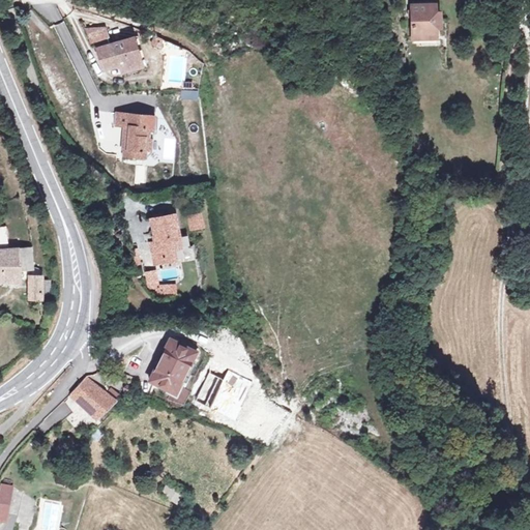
[(437,34),(436,29),(435,11),(435,5),(412,6),(414,35),(437,34)]
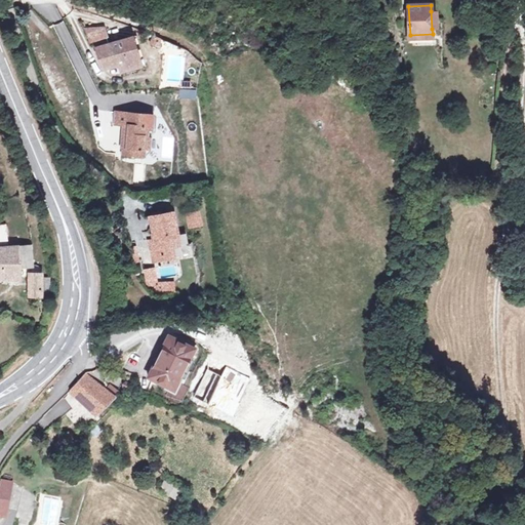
[(92,42),(95,41),(105,38),(103,32),(89,37),(92,42)]
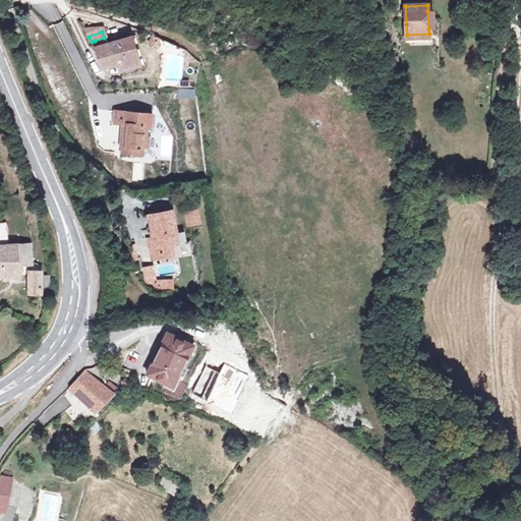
[(117,64),(137,58),(131,37),(109,44),(107,38),(104,38),(95,41),(103,68),(117,64)]
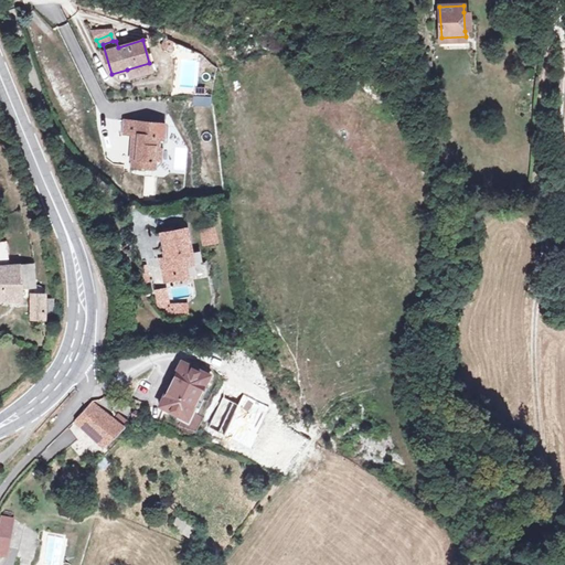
[(152,72),(149,63),(127,70),(130,78),(152,72)]
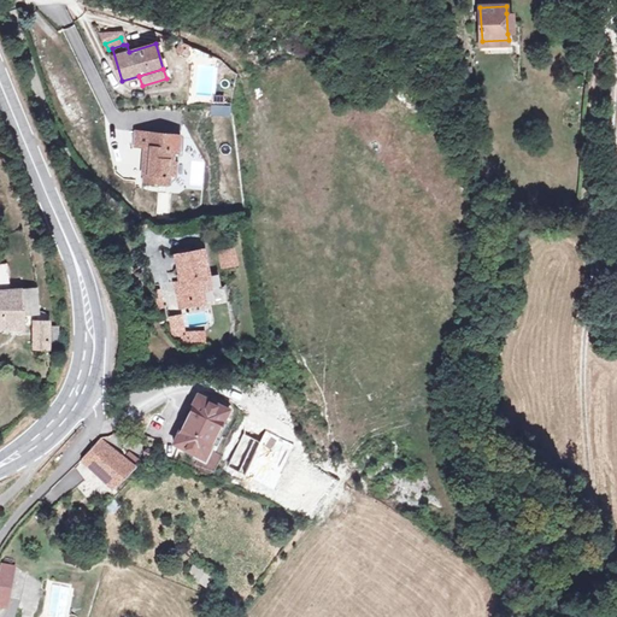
[(148,163),(142,163),(141,174),(144,174),(142,181),(169,183),(170,176),(172,176),(175,152),(180,152),(181,135),(147,133),(146,147),(150,147),(150,154),(148,163)]
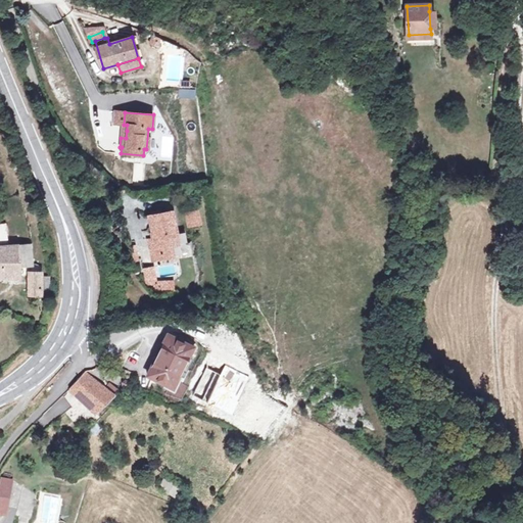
[(178,244),(175,231),(171,211),(149,217),(154,237),(149,238),(153,259),(173,256),(171,245),(178,244)]
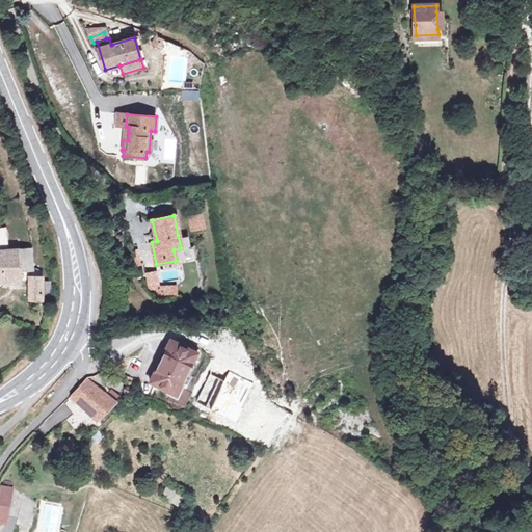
[(200,216),(192,217),(194,229),(203,228),(200,216)]
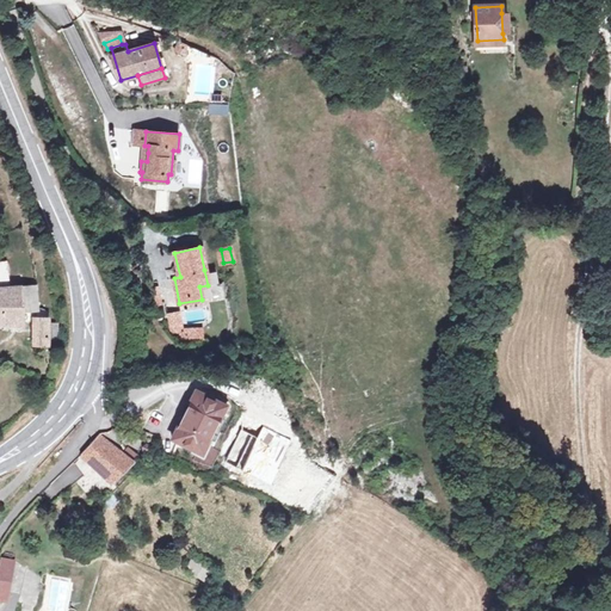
[(216,269),(204,270),(208,285),(218,283),(216,269)]
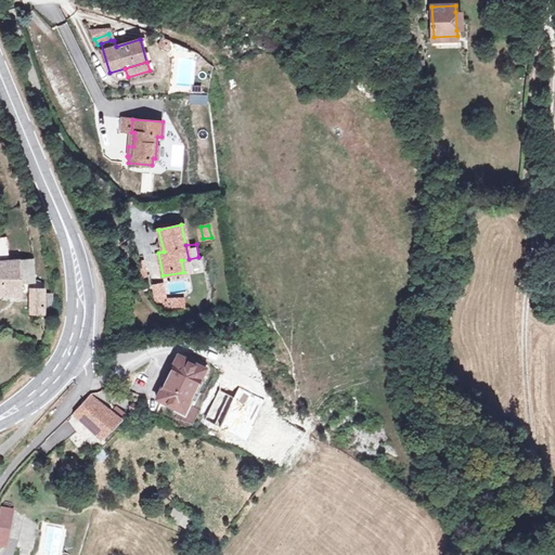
[(0,293),(21,295),(20,281),(34,280),(31,258),(9,261),(0,261),(0,293)]
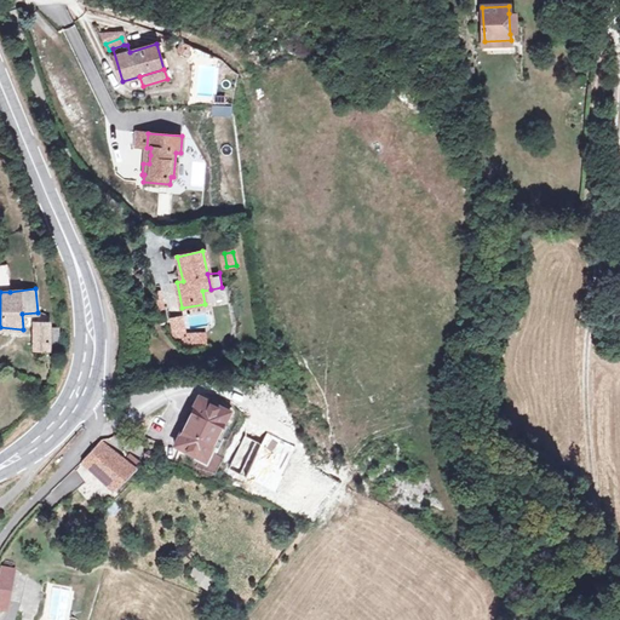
[(185,340),(184,336),(181,319),(171,320),(176,338),(181,337),(183,340),(185,340)]
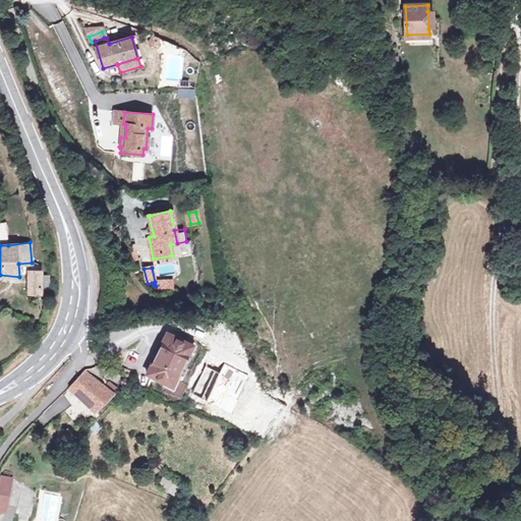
[(42,275),(42,271),(30,271),(30,293),(42,294),(42,275)]
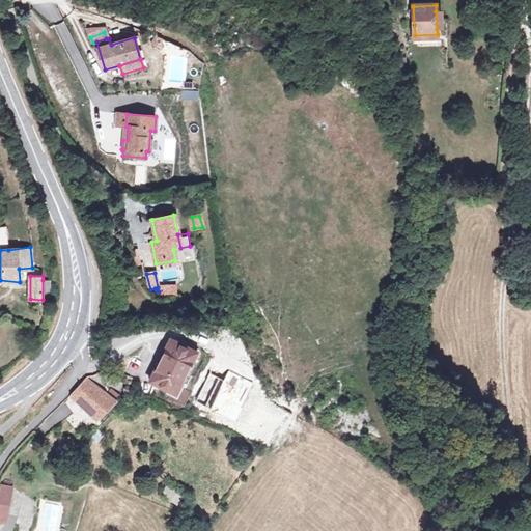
[(43,280),(43,300),(51,299),(52,280),(43,280)]
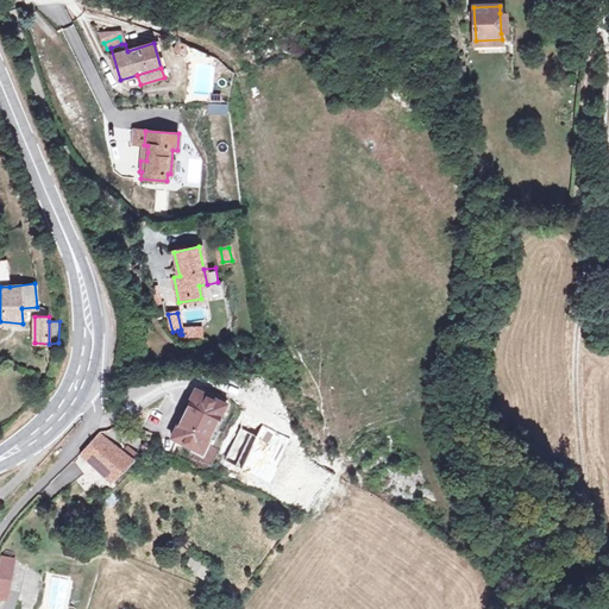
[(276,388),(269,390),(276,405),(282,401),(276,388)]
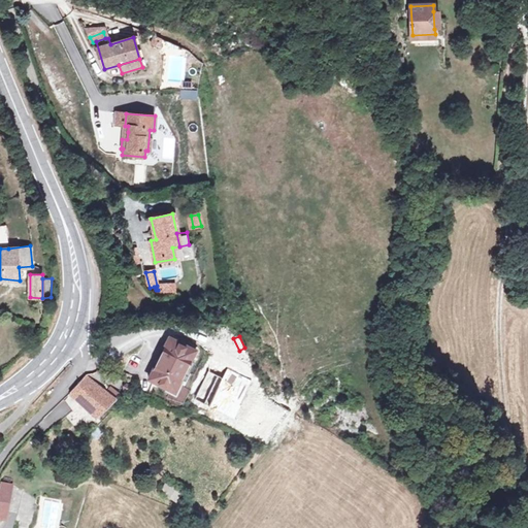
[(151,378),(175,391),(196,350),(171,337),(151,378)]
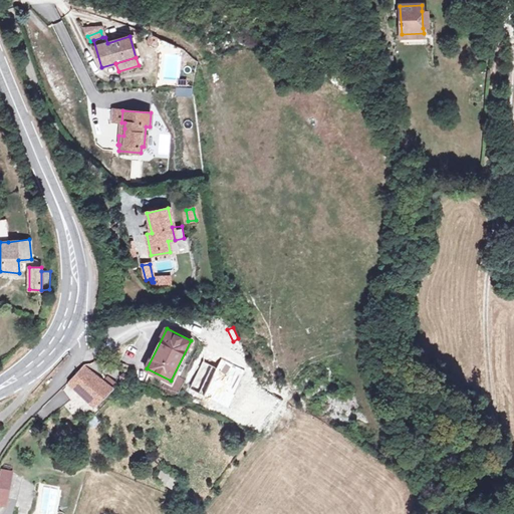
[(108,386),(82,365),(72,377),(80,383),(75,389),(93,405),(113,386),(110,383),(108,386)]
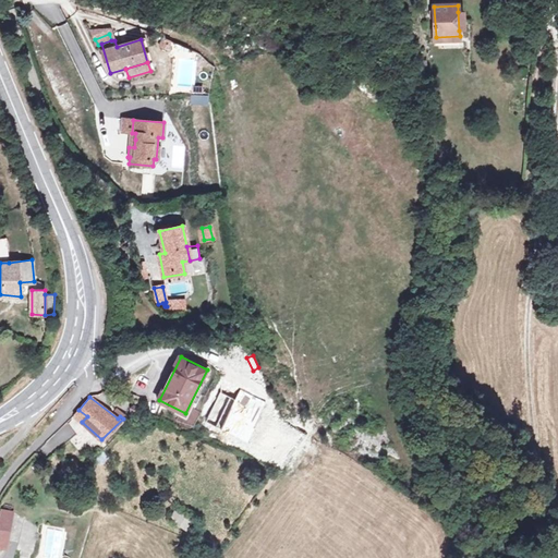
[(87,416),(79,410),(73,415),(82,422),(87,416)]
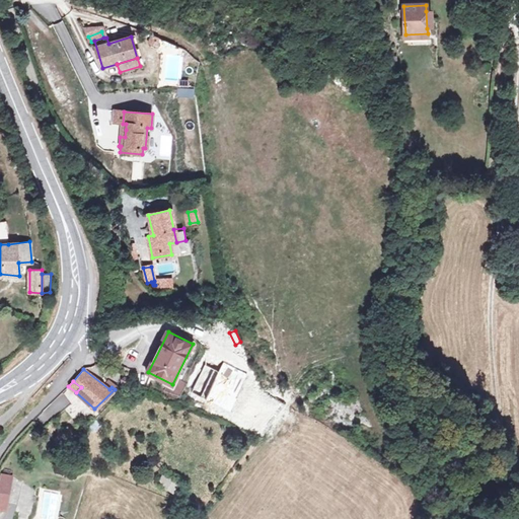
[(72,402),(77,396),(67,388),(63,394),(72,402)]
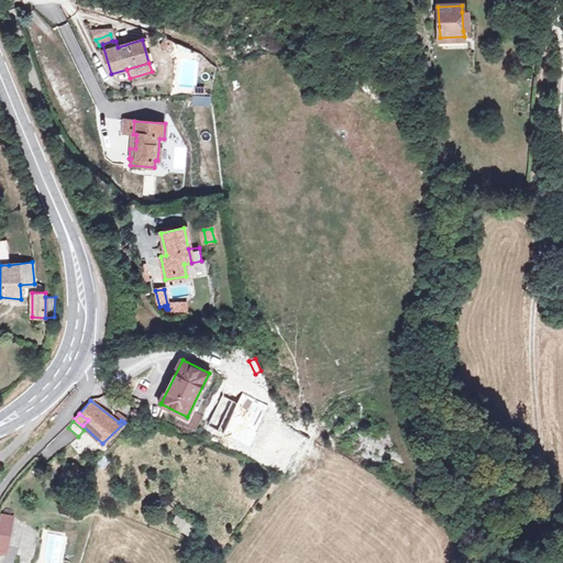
[(65,427),(53,443),(64,451),(76,434),(65,427)]
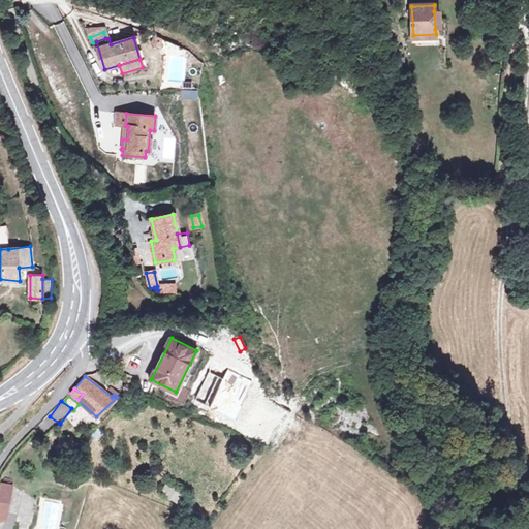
[(160,490),(176,504),(183,497),(167,483),(160,490)]
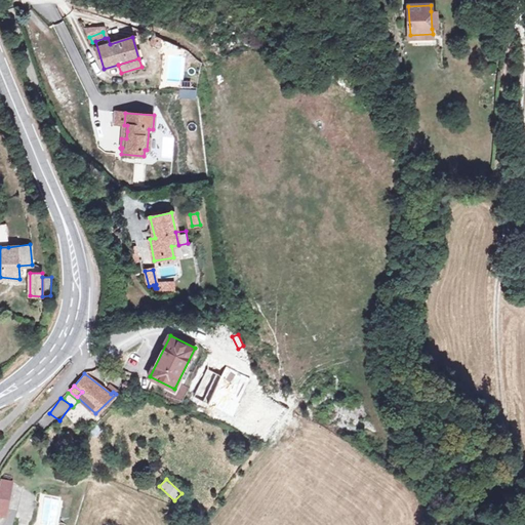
[(0,489),(0,498),(9,500),(12,482),(2,480),(0,489)]
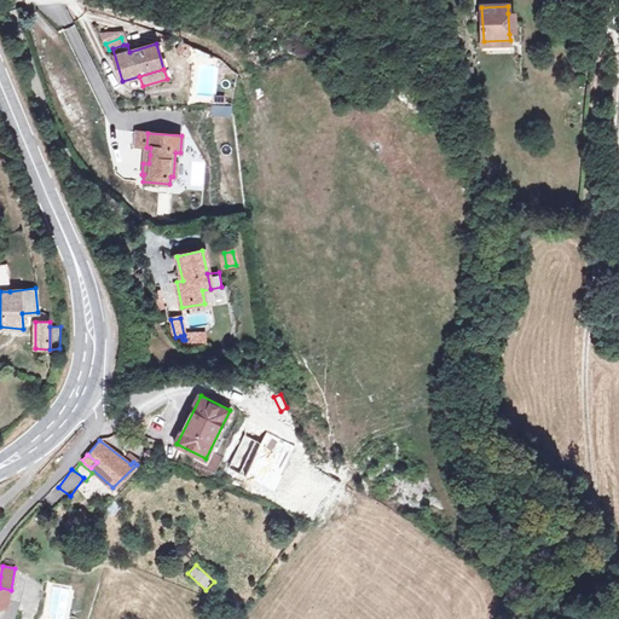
[(9,612),(18,613),(23,577),(16,576),(13,590),(11,589),(9,612)]
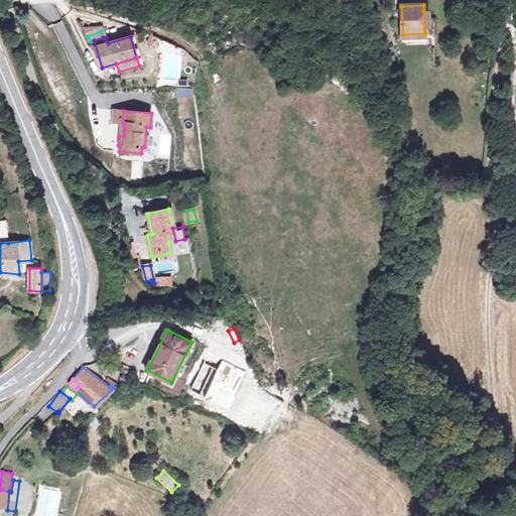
[(0,490),(0,508),(6,509),(9,492),(0,490)]
